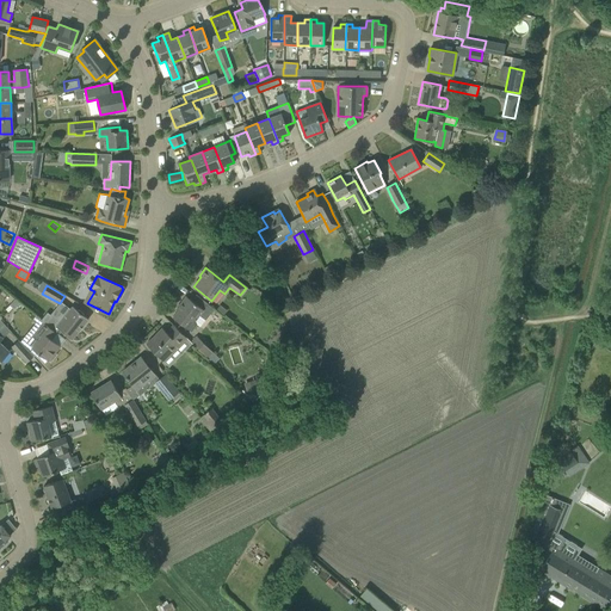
[(178,310),(173,318),(183,325),(191,332),(197,325),(193,322),(201,313),(207,319),(214,309),(207,303),(203,309),(186,296),(176,309),(178,310)]
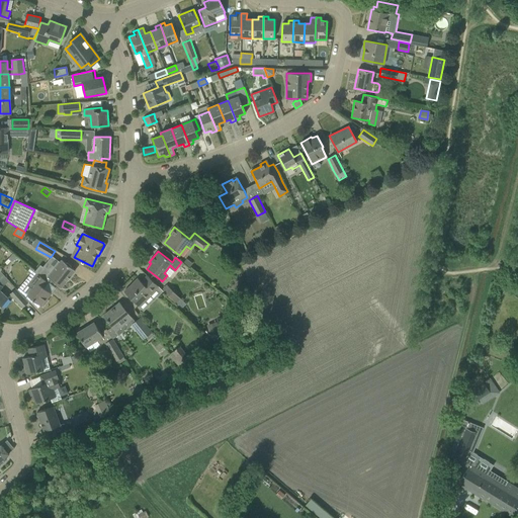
[(48,276),(61,287),(75,270),(62,259),(48,276)]
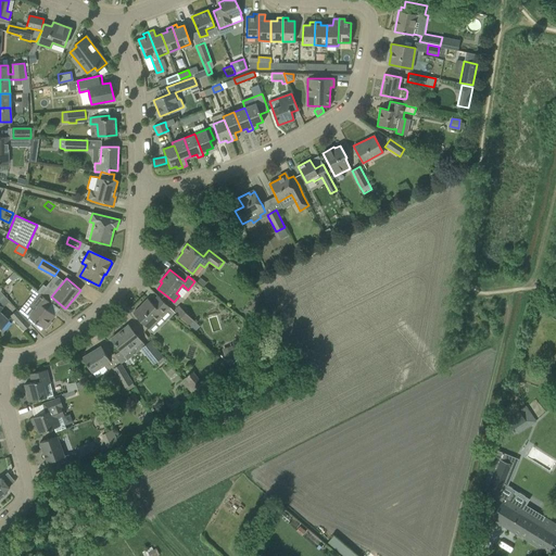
[(197,282),(203,287),(206,282),(200,278),(197,282)]
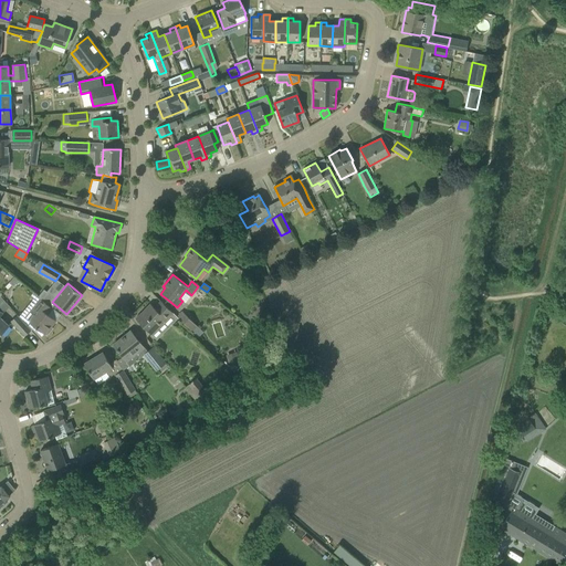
[(55,321),(46,314),(52,307),(32,292),(29,296),(32,299),(31,301),(35,304),(30,311),(35,314),(29,322),(34,326),(33,329),(41,336),(43,334),(44,334),(45,334),(46,335),(52,328),(51,327),(55,321)]
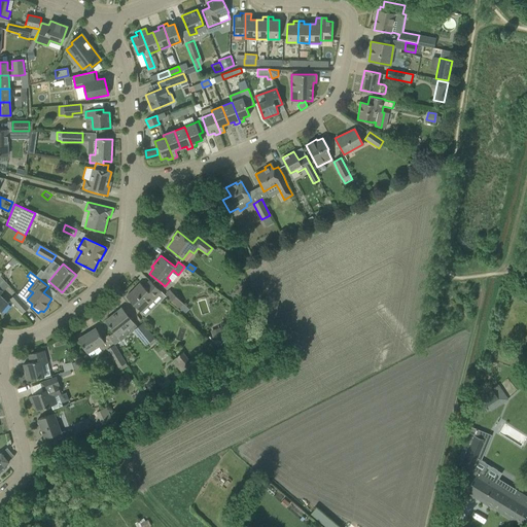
[(0,286),(4,290),(9,286),(0,275),(0,286)]
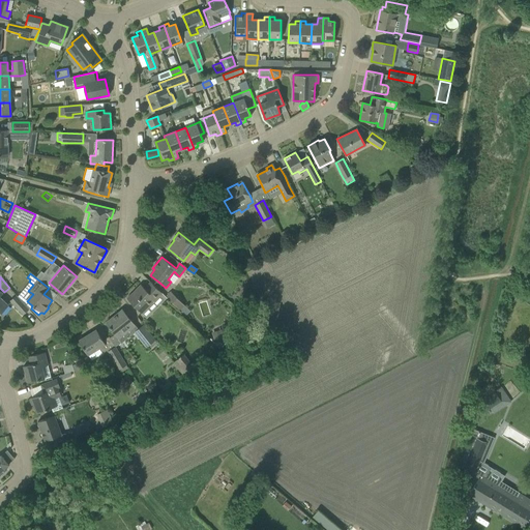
[(142,313),(147,318),(167,297),(162,293),(150,282),(144,288),(141,285),(126,298),(142,314),(142,313)]
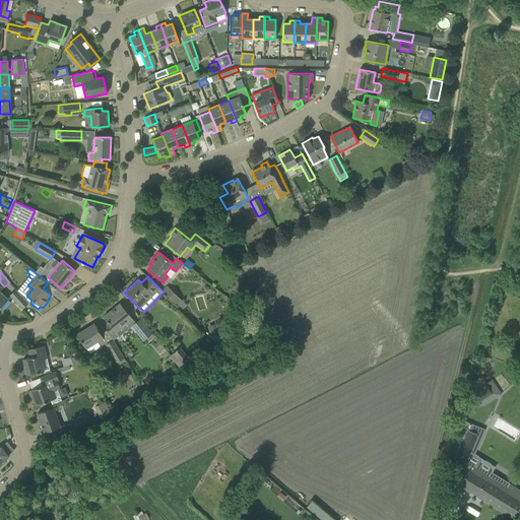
[(166,294),(169,297),(179,307),(183,302),(171,288),(166,294)]
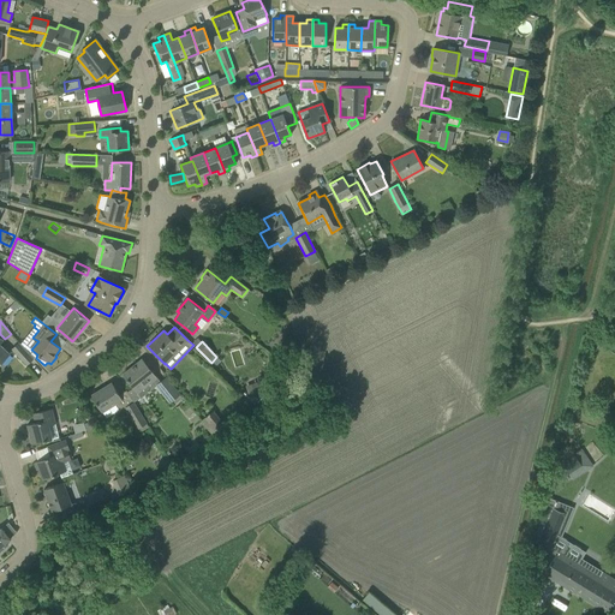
[(12,350),(25,365),(33,358),(19,342),(12,350)]
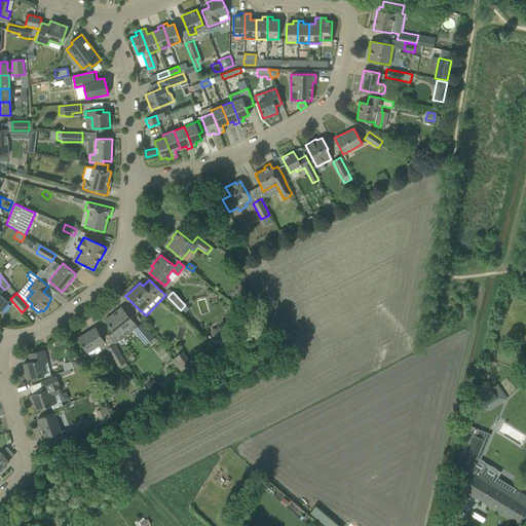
[(114,344),(120,340),(118,336),(134,324),(121,307),(105,321),(114,332),(109,335),(108,334),(114,344)]
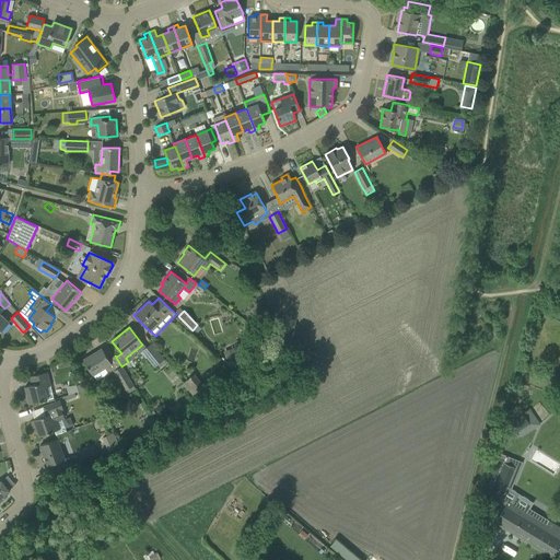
[(149,359),(154,366),(164,359),(151,345),(144,350),(151,358),(149,359)]
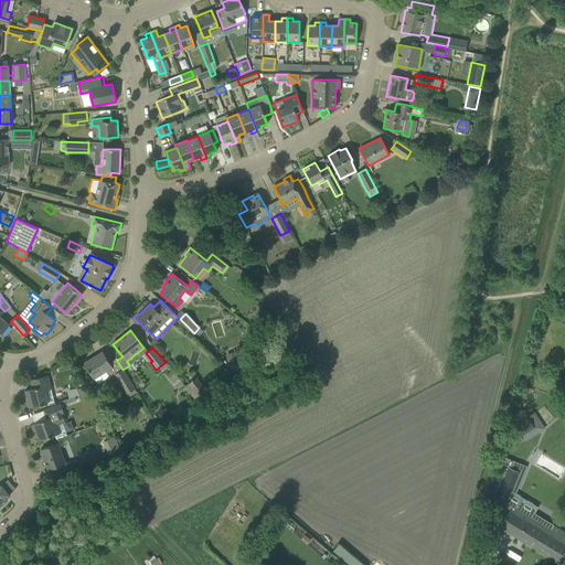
[(113,368),(108,361),(103,351),(84,363),(94,380),(95,379),(98,384),(110,376),(107,371),(113,368)]
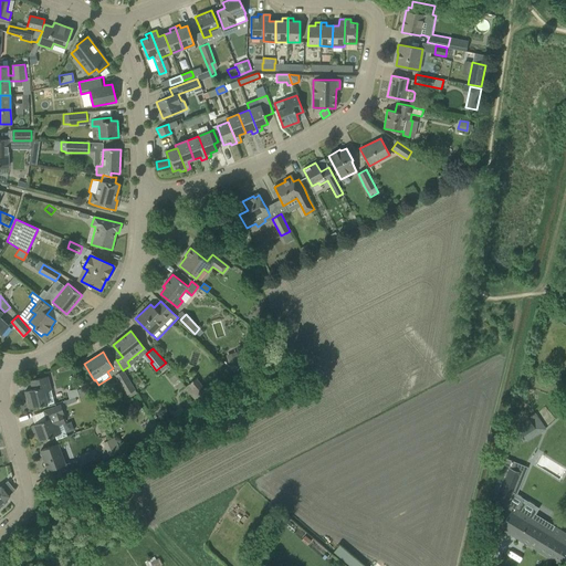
[(236,352),(226,355),(229,364),(238,362),(236,352)]
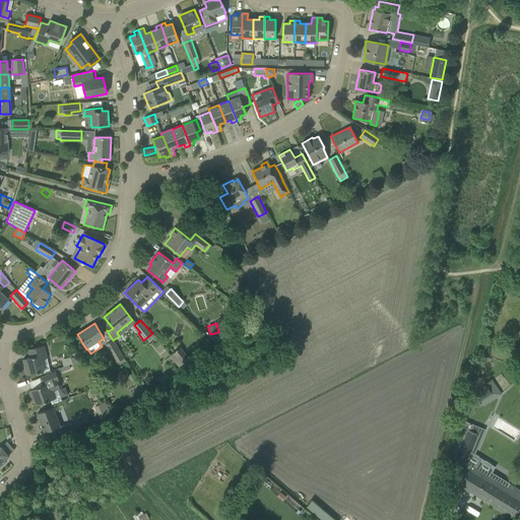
[(113,340),(106,344),(117,363),(124,359),(113,340)]
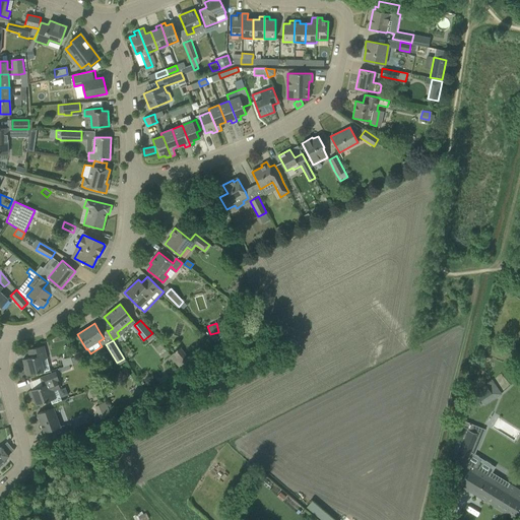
[(44,371),(41,358),(46,356),(44,345),(27,349),(29,358),(22,360),(26,375),(44,371)]
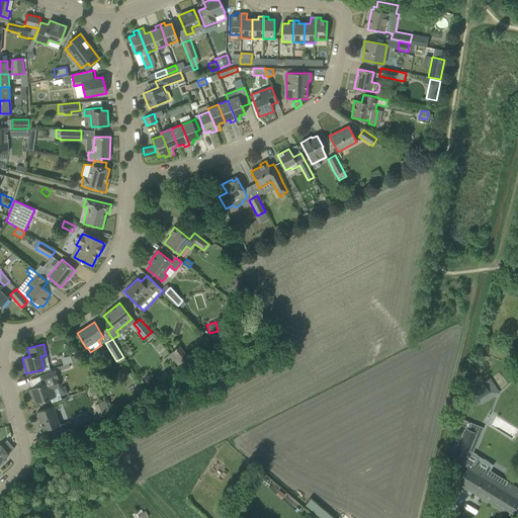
[(190,357),(180,345),(169,354),(179,366),(190,357)]
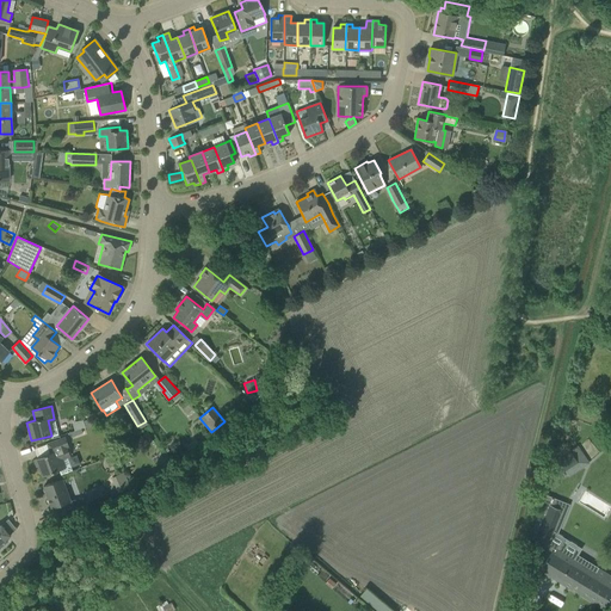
[(38,467),(42,476),(59,470),(61,475),(72,471),(67,457),(72,456),(68,449),(69,448),(66,437),(47,444),(50,454),(34,460),(37,467),(38,467)]
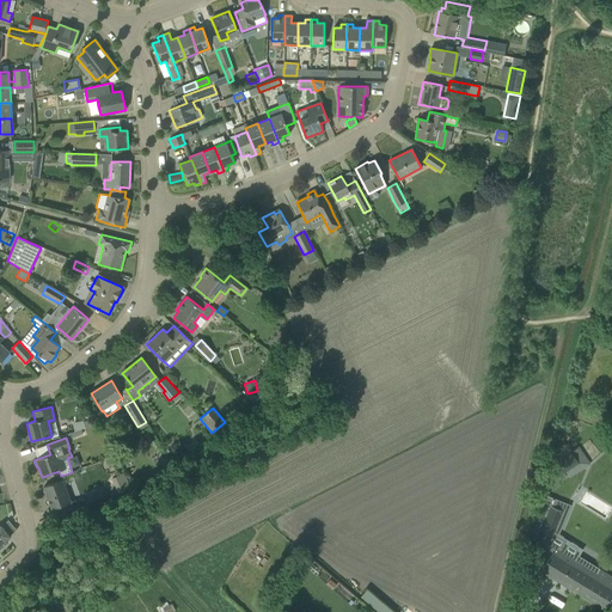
[(588,464),(577,447),(571,451),(568,446),(557,453),(558,457),(554,460),(556,463),(551,472),(560,477),(565,472),(569,477),(588,464)]
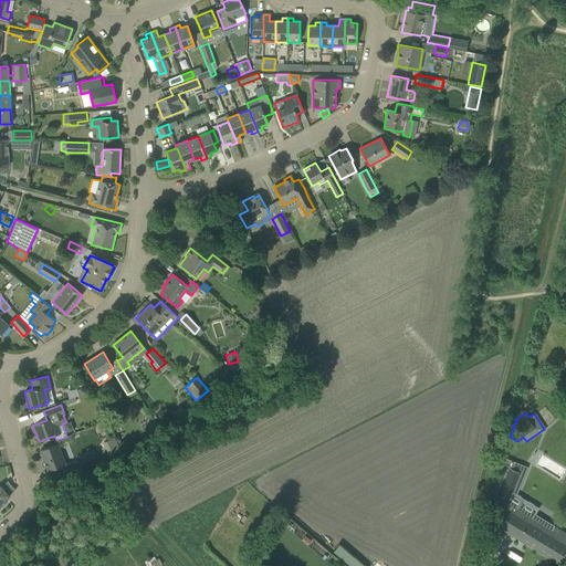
[(105,422),(98,426),(101,432),(108,430),(105,422)]
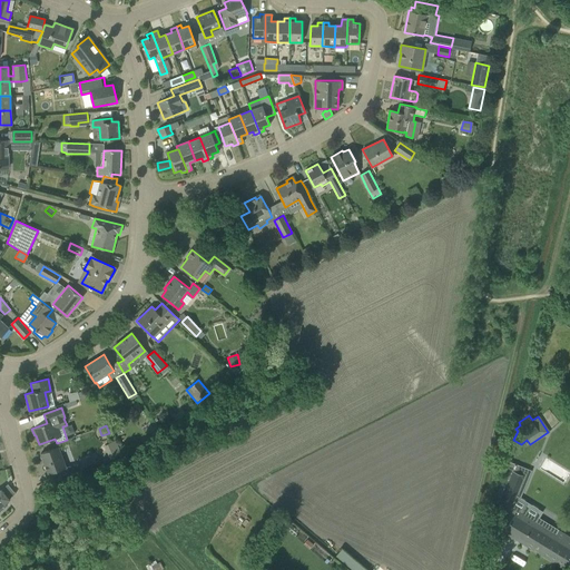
[(40,453),(48,474),(67,468),(59,446),(40,453)]
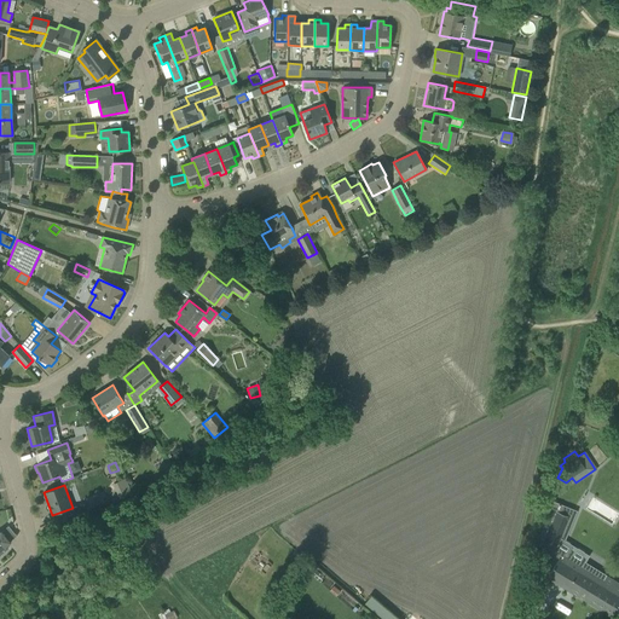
[(106,504),(110,502),(105,495),(86,505),(91,514),(106,504)]
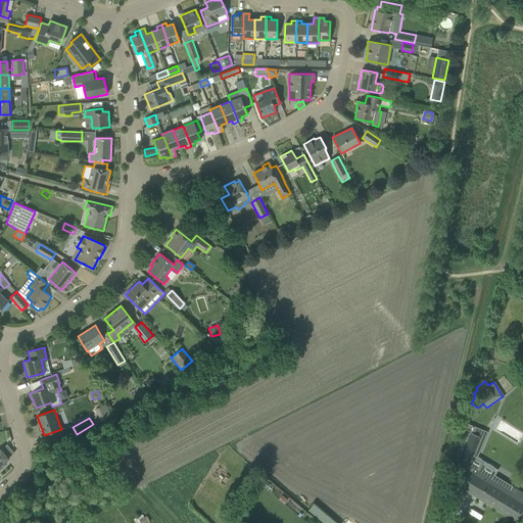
[(481,437),(470,433),(456,466),(468,470),(481,437)]
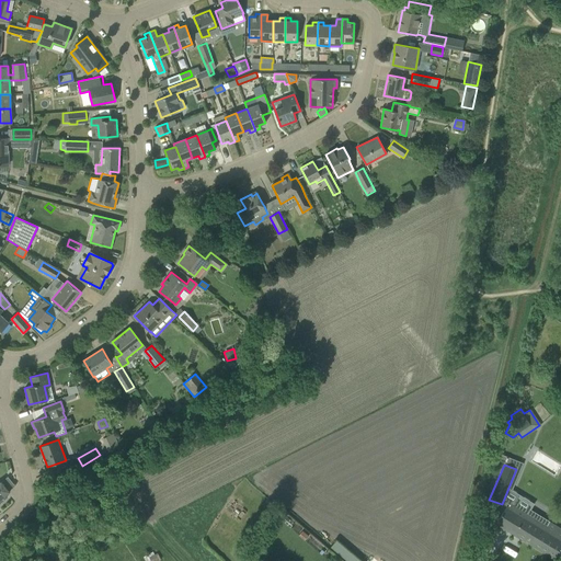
[(0,502),(7,497),(4,495),(9,492),(1,482),(0,482),(0,502)]
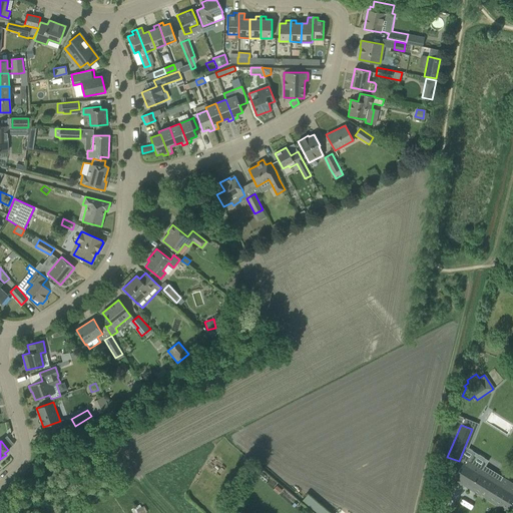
[(453,478),(503,509),(509,512),(511,512),(512,511),(512,484),(483,466),(481,469),(468,460),(465,464),(463,463),(453,478)]
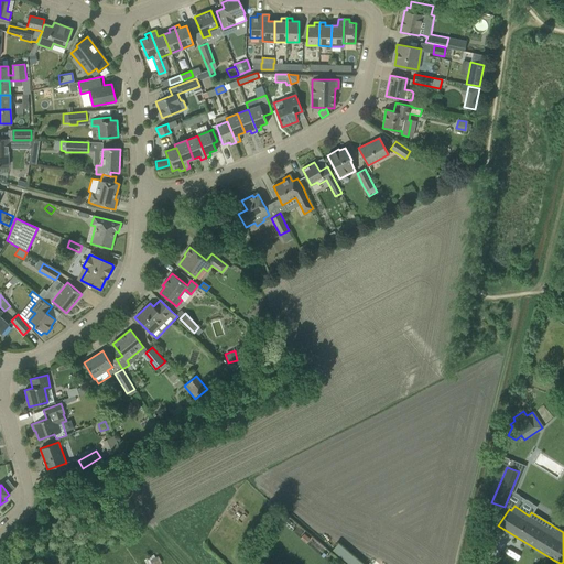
[(304,534),(301,539),(306,543),(310,540),(304,534)]
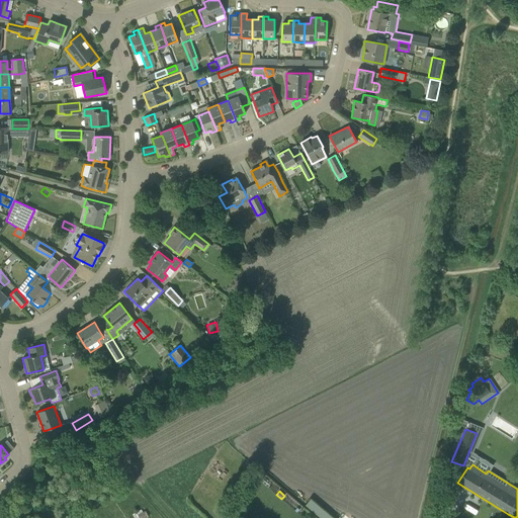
[(304,504),(321,517),(333,517),(309,498),(304,504)]
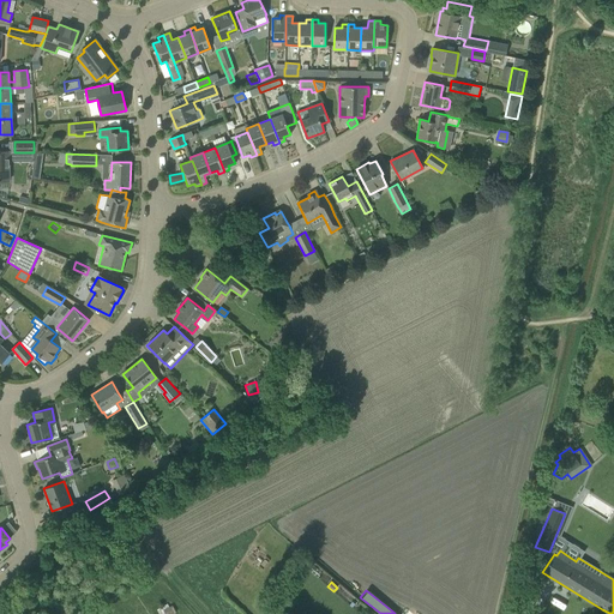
[(555,595),(552,602),(563,607),(566,601),(555,595)]
